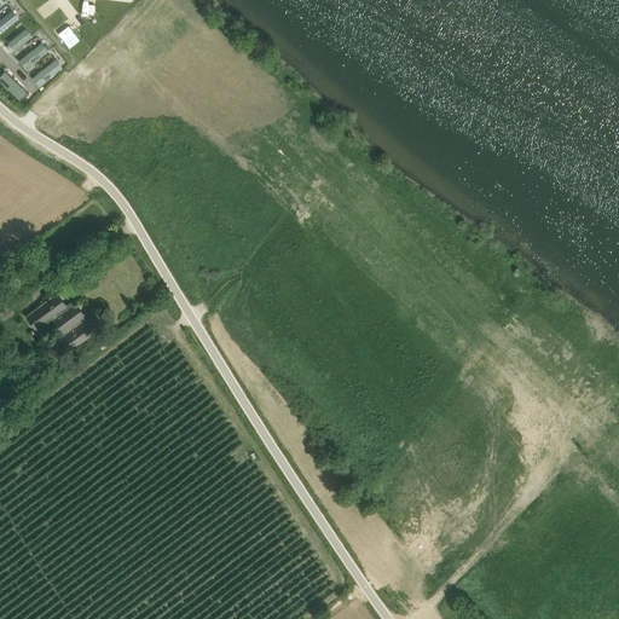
[(12,10),(0,18),(0,32),(18,18),(12,10)]
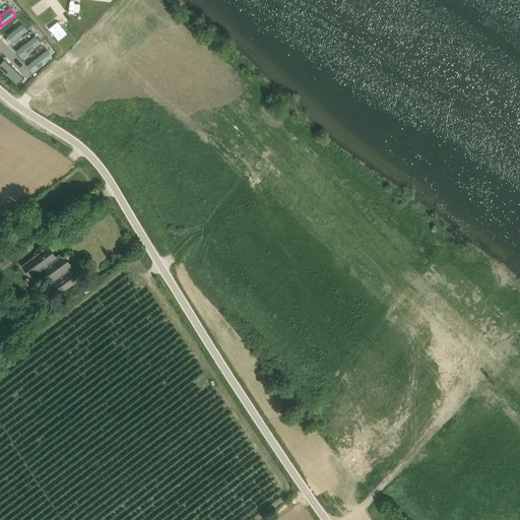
[(22,23),(6,36),(11,42),(27,30),(22,23)]
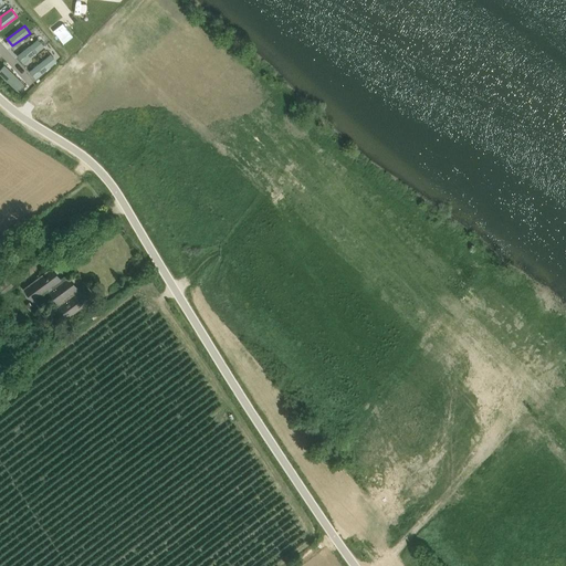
[(24,63),(43,45),(37,38),(18,55),(24,63)]
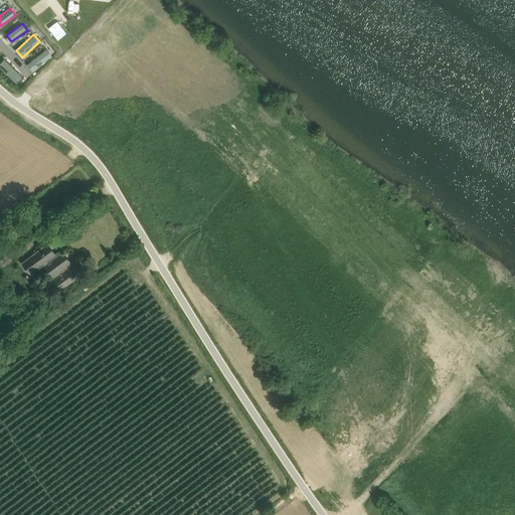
[(27,64),(33,71),(51,55),(45,48),(27,64)]
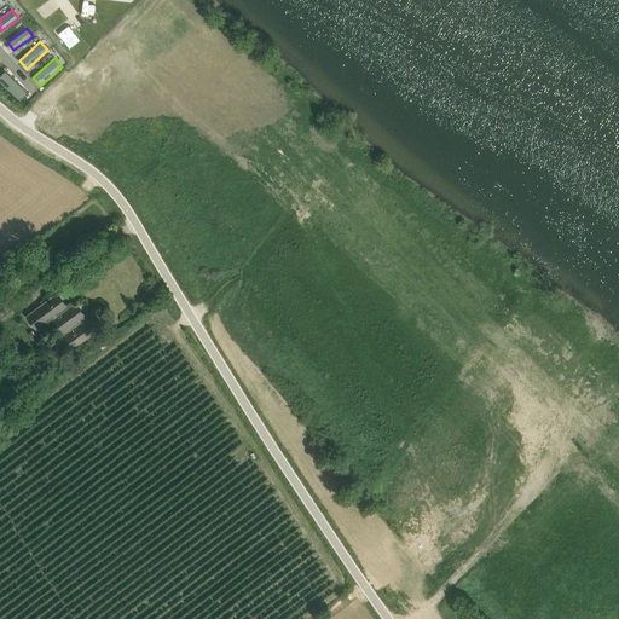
[(0,81),(18,98),(27,90),(5,70),(0,74),(0,81)]
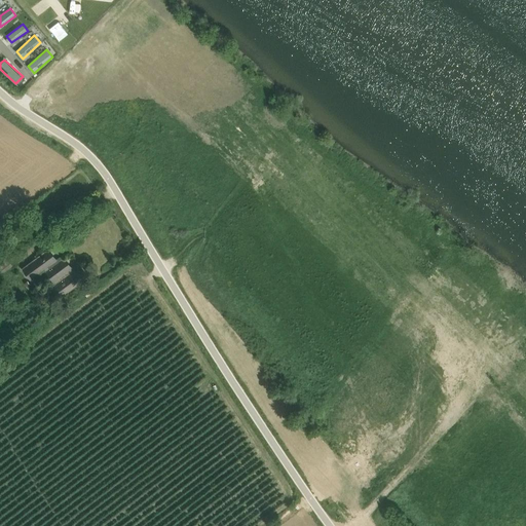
[(49,249),(41,255),(22,269),(30,280),(44,269),(54,284),(51,287),(59,298),(88,276),(87,275),(85,277),(79,268),(81,266),(80,266),(72,271),(71,269),(72,268),(72,267),(70,268),(63,259),(65,258),(65,257),(57,263),(55,261),(57,259),(54,260),(53,258),(47,251),(49,250),(49,249)]
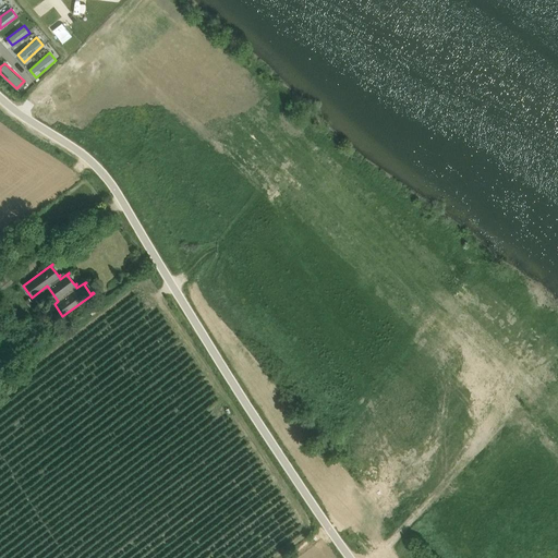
[(0,283),(4,289),(14,280),(9,273),(0,278),(0,283)]
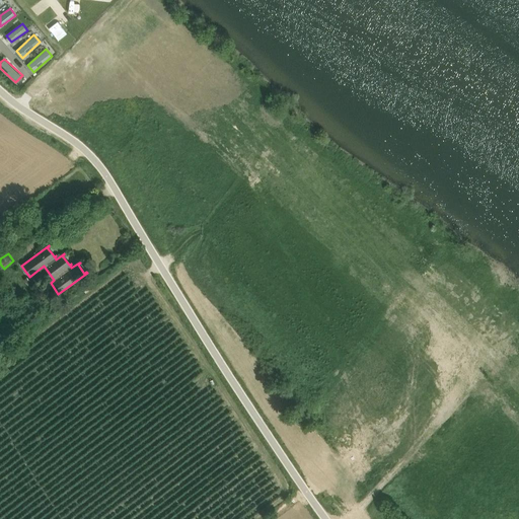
All buildings are outlined.
